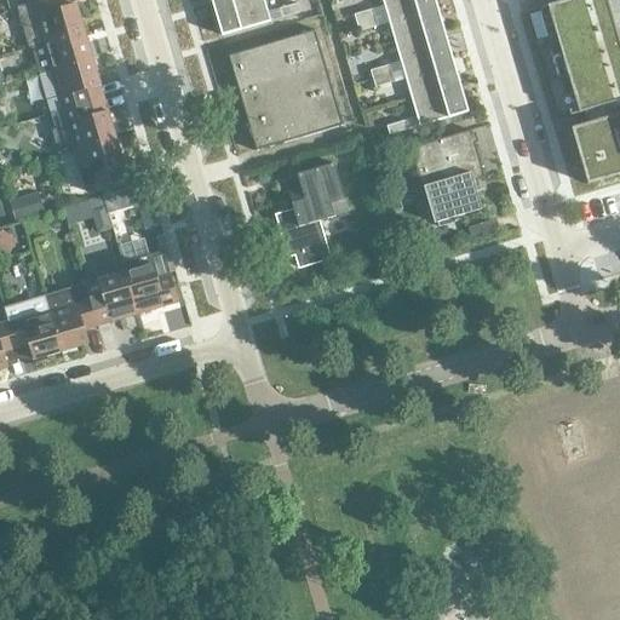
[(29,50),(32,49),(84,33),(76,5),(62,10),(58,0),(45,0),(16,9),(29,50)]
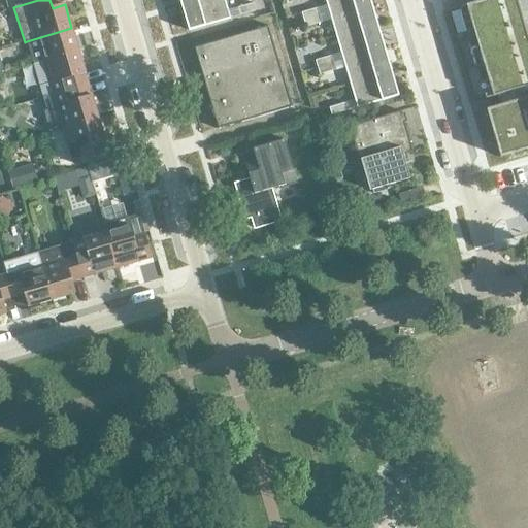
[(230,19),(224,0),(204,0),(182,7),(189,31),(230,19)]
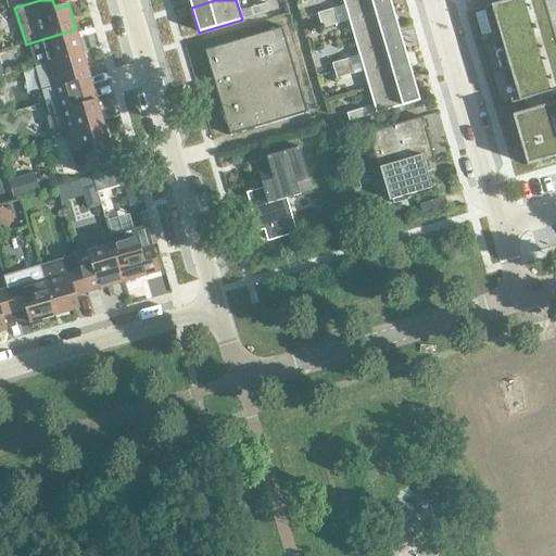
[(341,0),(346,14),(390,1),(390,0),(341,0)]
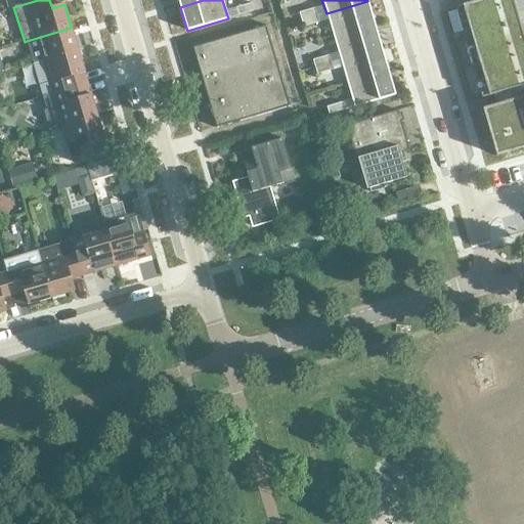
[(523,40),(512,0),(483,0),(455,8),(482,99),(523,86),(523,40)]
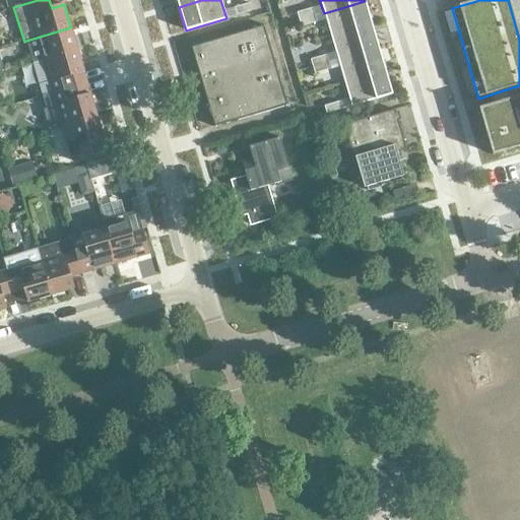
[(324,13),(330,37),(372,24),(365,1),(324,13)]
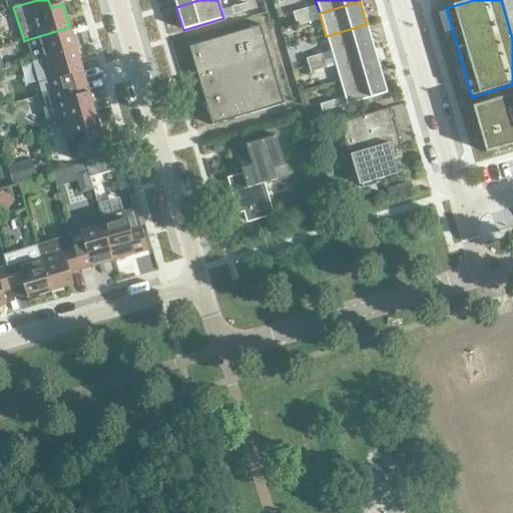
[(248,11),(246,4),(230,8),(233,15),(248,11)]
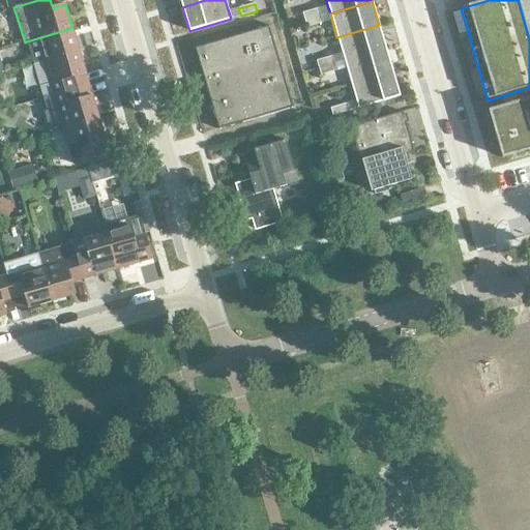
[(302,13),(304,21),(320,17),(318,9),(302,13)]
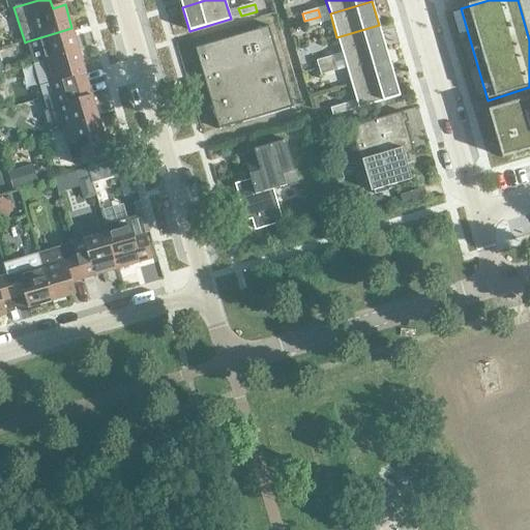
[(320,17),(304,21),(306,28),(322,24),(320,17)]
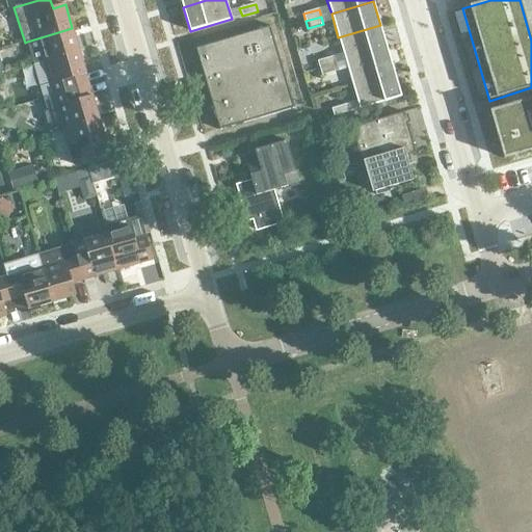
[(338,37),(343,54),(345,61),(388,49),(380,25),(338,37)]
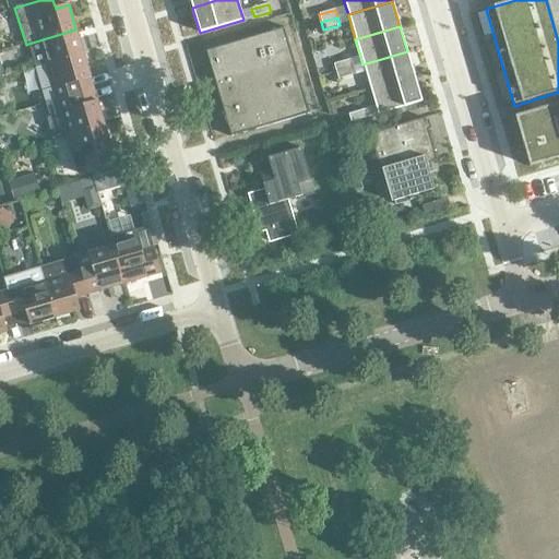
[(205,51),(230,137),(230,138),(248,132),(246,127),(252,125),(254,131),(310,115),(284,27),(205,51)]
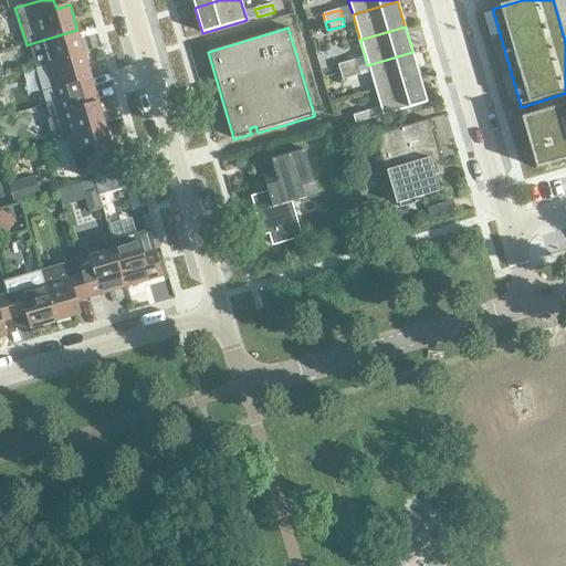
[(45,65),(84,54),(76,30),(29,44),(35,69),(45,65)]
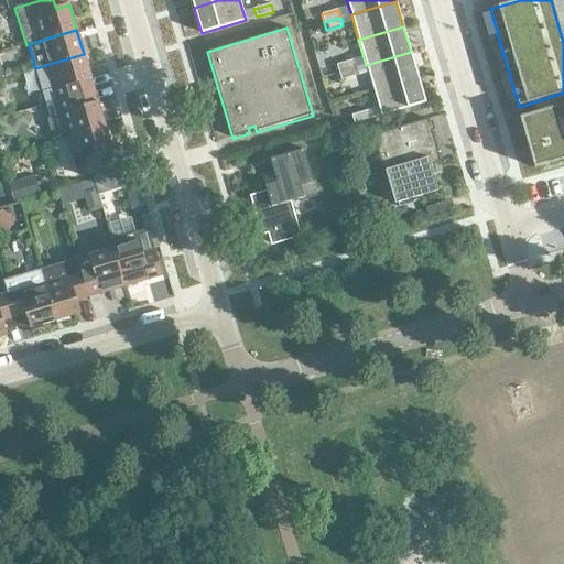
[(366,65),(373,90),(419,77),(411,52),(366,65)]
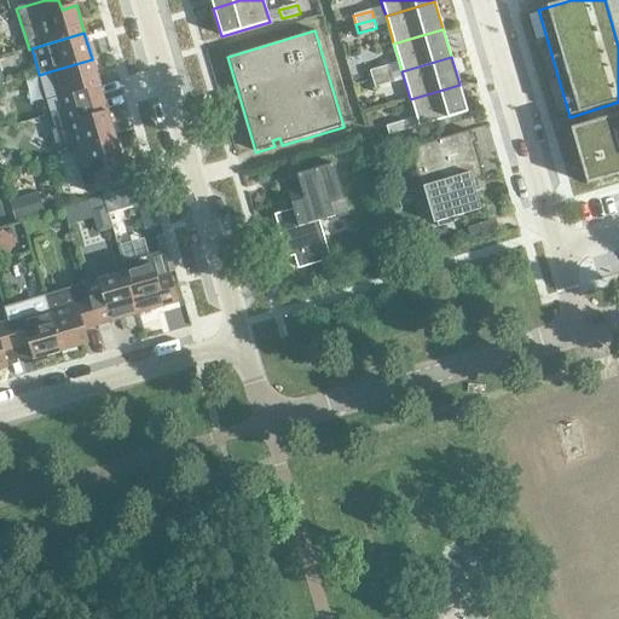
[(39,75),(51,115),(104,99),(92,59),(50,71),(39,75)]
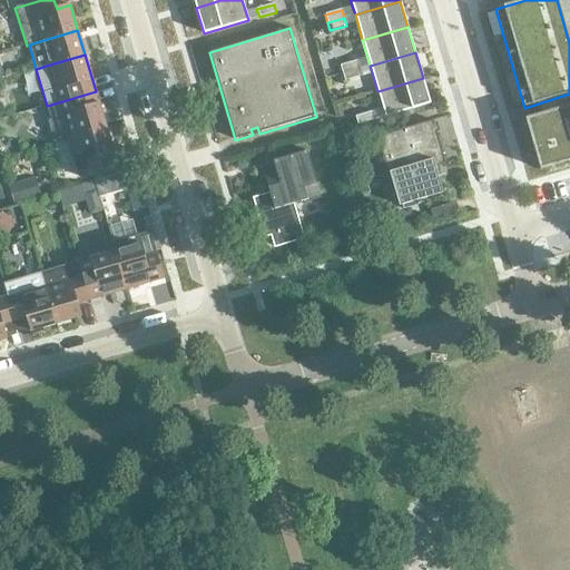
[(340,66),(342,74),(360,69),(357,61),(340,66)]
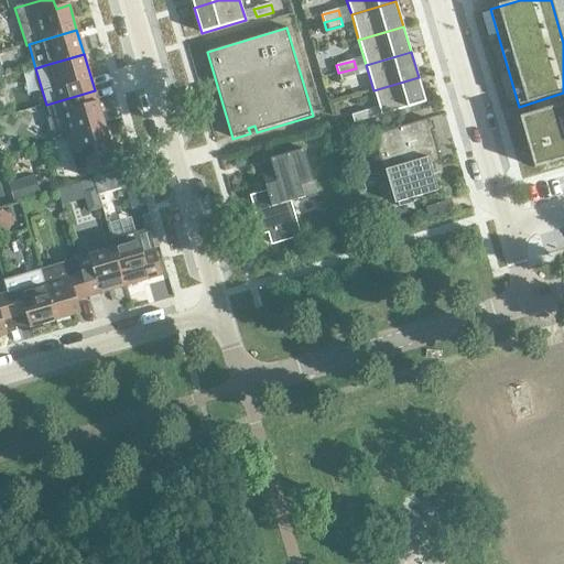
[(356,68),(338,73),(342,80),(358,76),(356,68)]
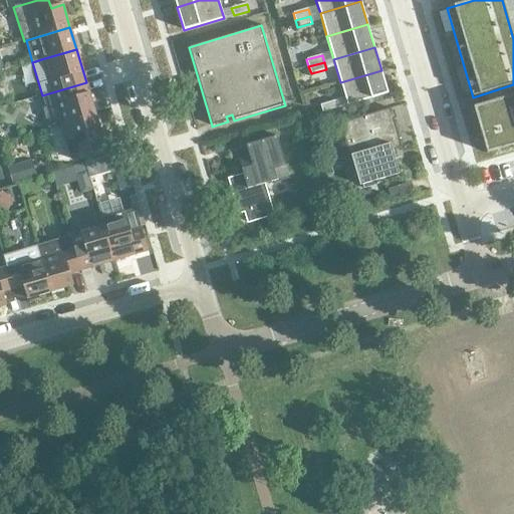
[(340,82),(347,105),(389,94),(381,70),(340,82)]
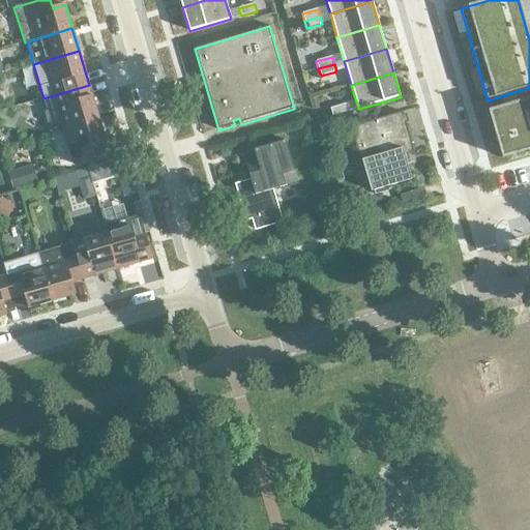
[(54,133),(63,130),(98,120),(89,85),(43,98),(48,112),(45,112),(48,123),(51,122),(54,133)]
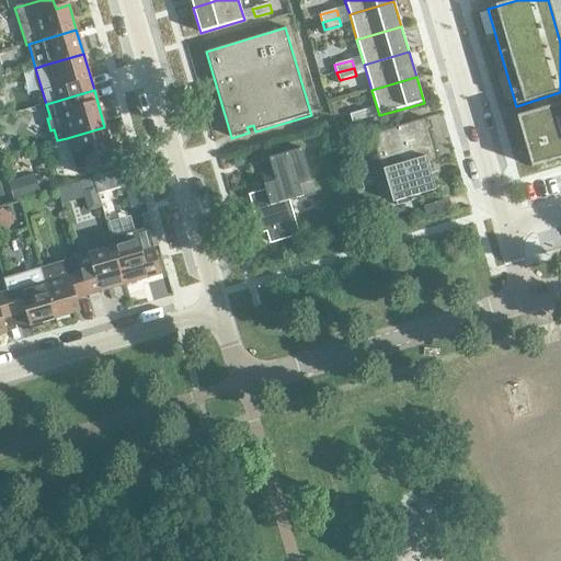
[(560,104),(516,117),(531,168),(560,159),(560,104)]
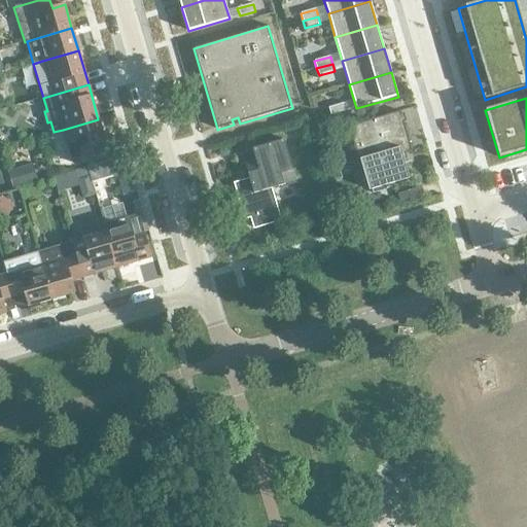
[(330,115),(346,111),(344,104),(328,108),(330,115)]
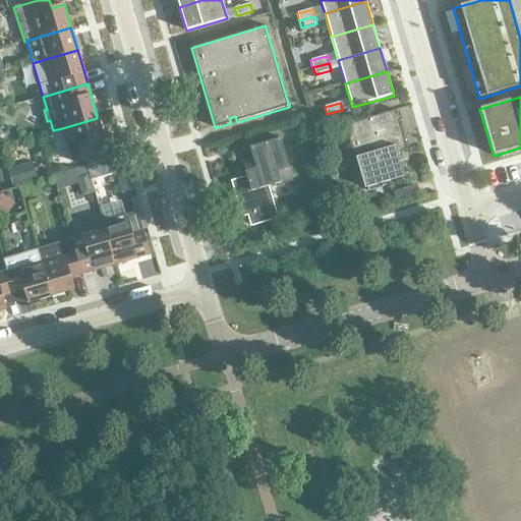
[(398,153),(407,151),(395,111),(345,125),(352,151),(356,150),(358,157),(356,158),(365,188),(367,188),(368,191),(382,187),(381,184),(404,177),(398,153)]
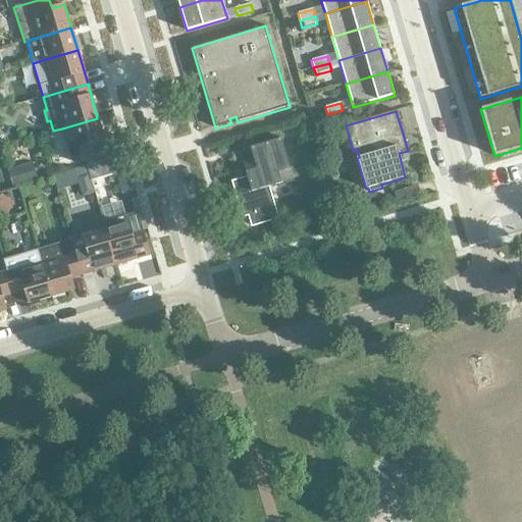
[(104,141),(97,118),(62,128),(72,162),(96,156),(93,145),(104,141)]
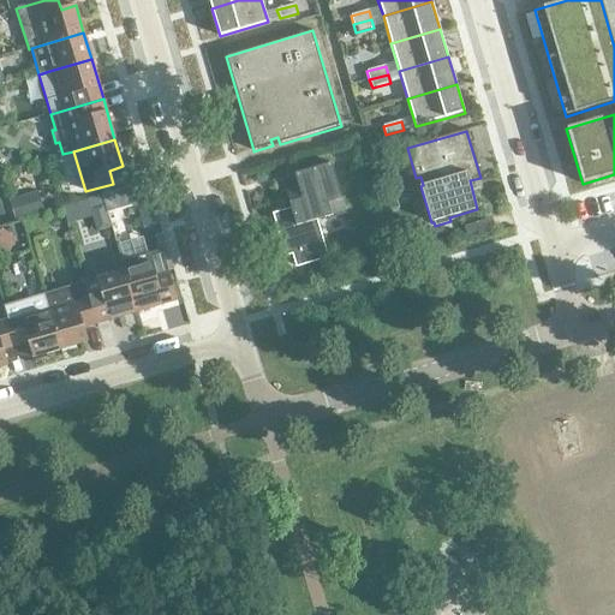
[(285,257),(292,255),(294,255),(298,268),(328,258),(317,220),(346,212),(332,163),(294,174),(297,183),(284,186),(291,209),(273,214),(285,257)]
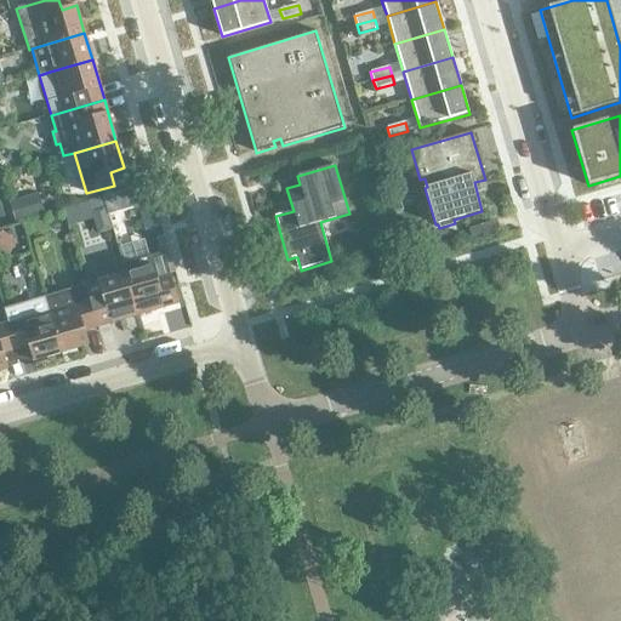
[(16,222),(45,214),(39,194),(10,203),(16,222)]
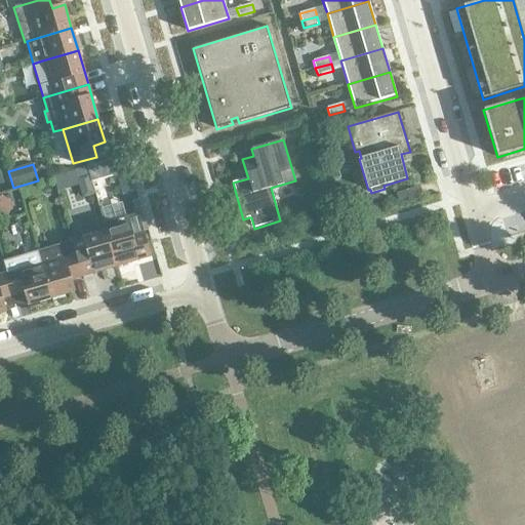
[(324,183),(340,178),(337,167),(321,172),(324,183)]
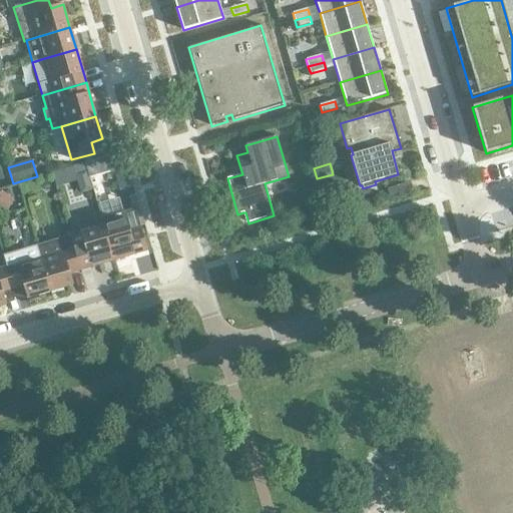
[(75,174),(77,181),(80,192),(93,189),(90,178),(88,170),(75,174)]
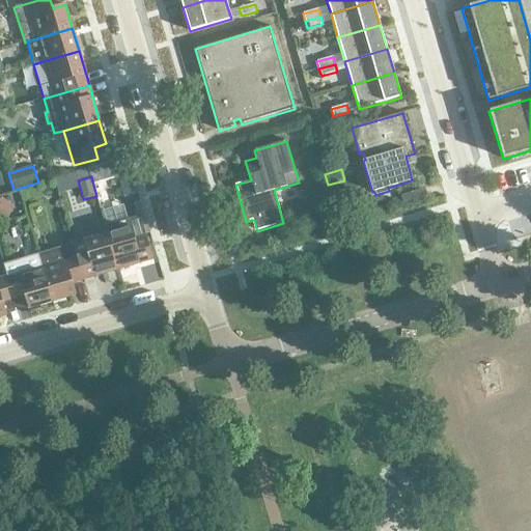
[(0,213),(9,217),(15,205),(0,198),(0,213)]
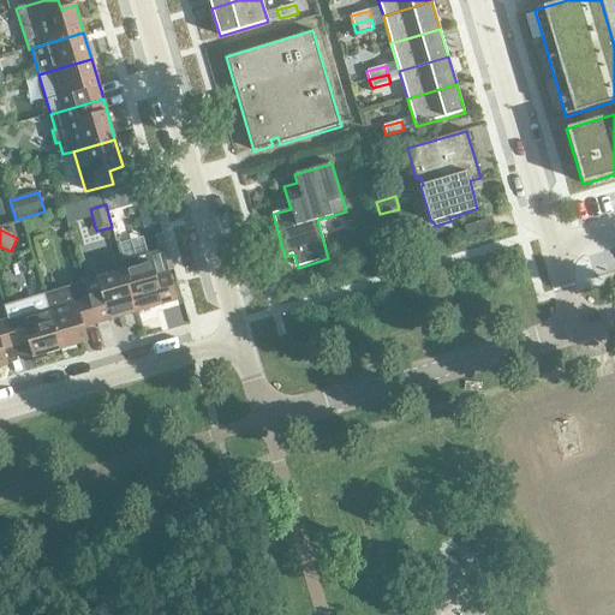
[(136,312),(177,300),(162,250),(121,262),(124,272),(136,312)]
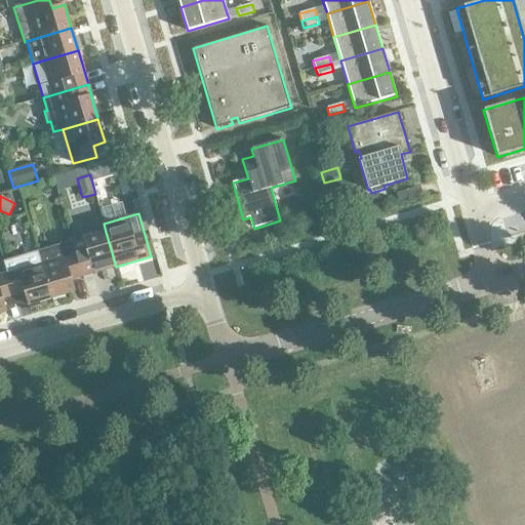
[(72,242),(75,253),(82,277),(116,267),(106,232),(72,242)]
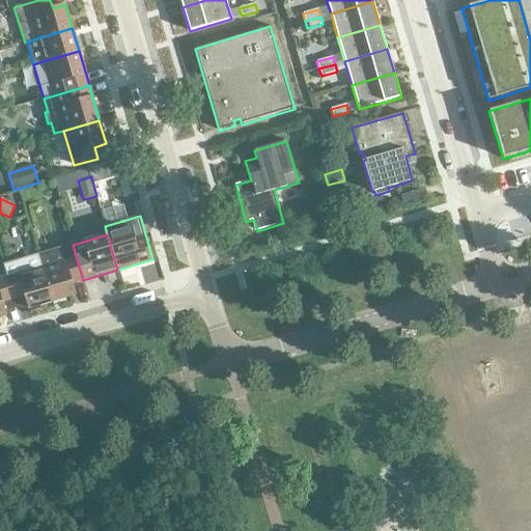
[(0,259),(0,269),(1,271),(37,261),(34,250),(0,259)]
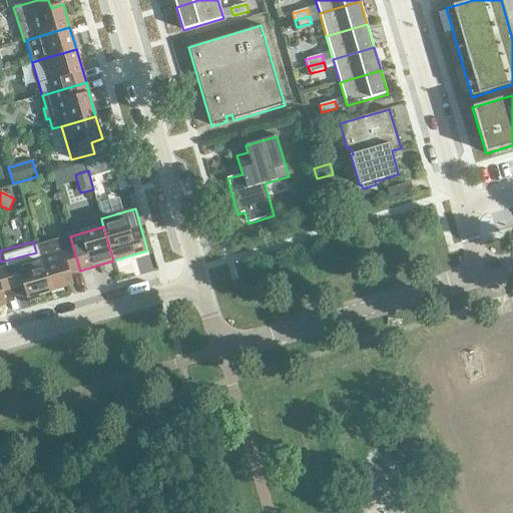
[(73,247),(40,258),(50,292),(73,286),(69,274),(80,271),(73,247)]
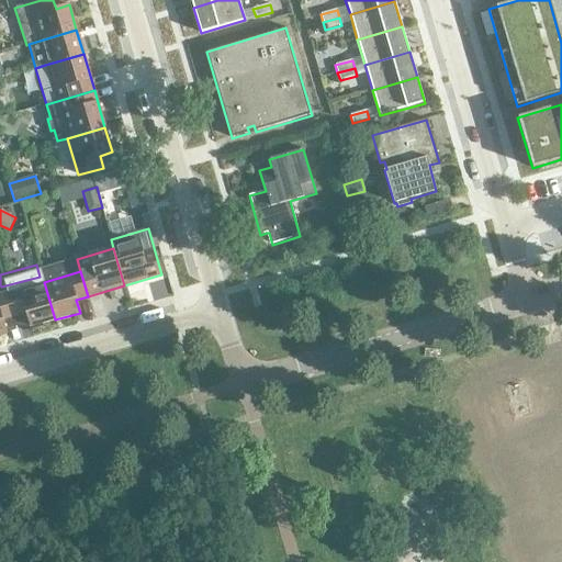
[(44,282),(8,293),(14,318),(26,315),(30,327),(55,319),(44,282)]
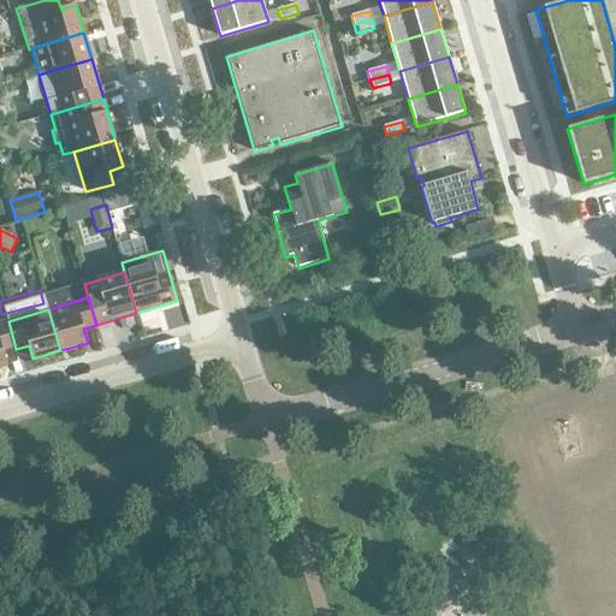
[(0,323),(0,368),(7,366),(4,353),(16,349),(9,321),(0,323)]
